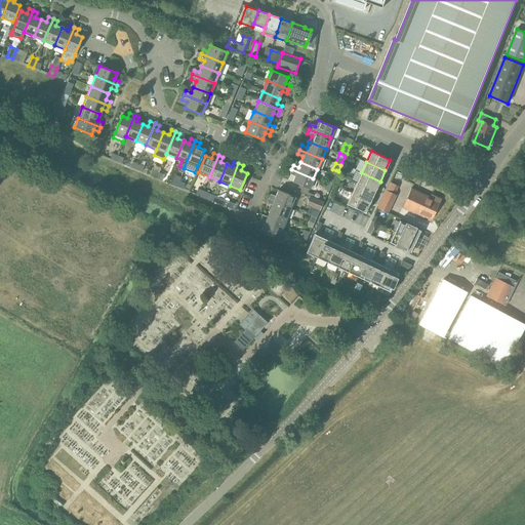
[(309,190),(313,178),(291,169),(289,174),(294,176),(292,183),(309,190)]
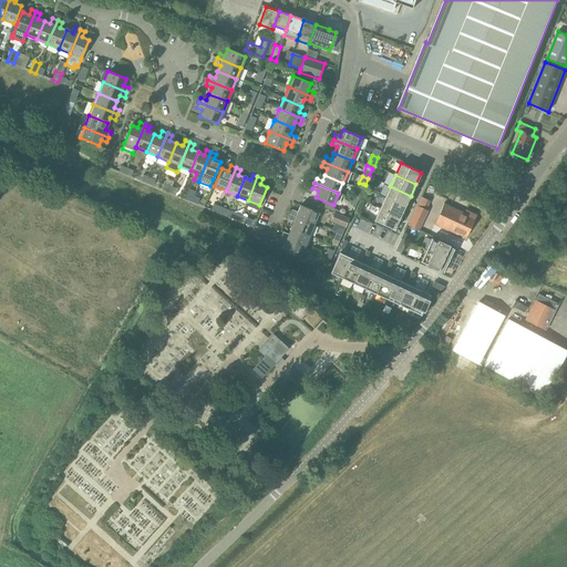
[(384,197),(405,207),(411,196),(390,186),(390,187),(384,184),(379,194),(384,197)]
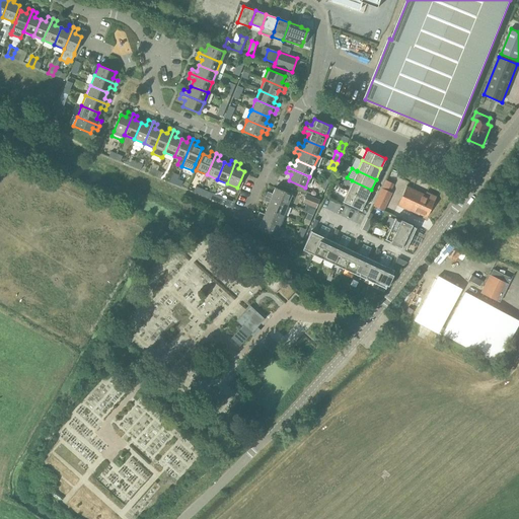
[(176,179),(178,176),(172,173),(171,177),(169,182),(174,184),(176,179)]
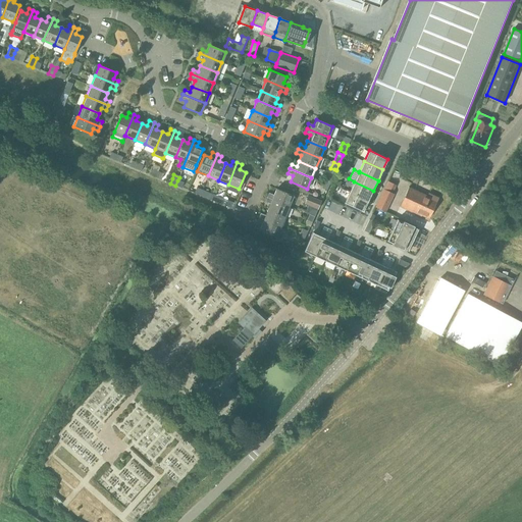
[(329,185),(332,178),(326,176),(324,183),(329,185)]
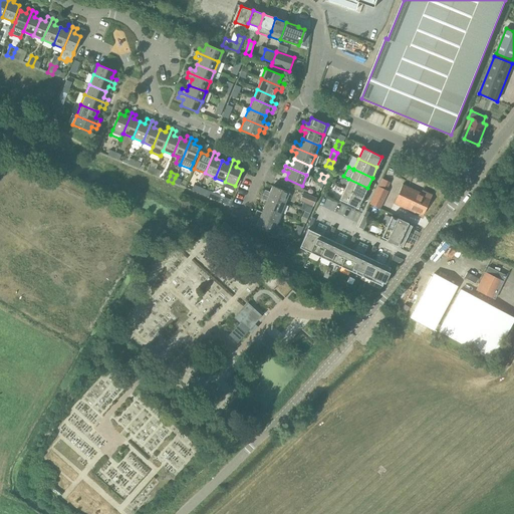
[(362,198),(367,188),(348,179),(343,190),(362,198)]
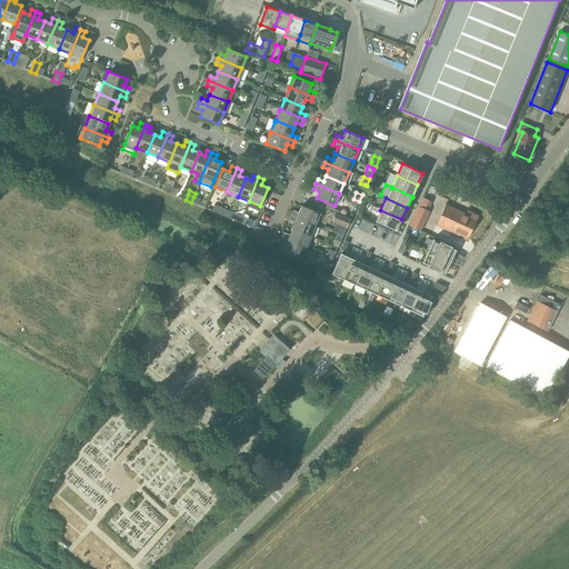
[(356,208),(359,201),(353,199),(350,205),(356,208)]
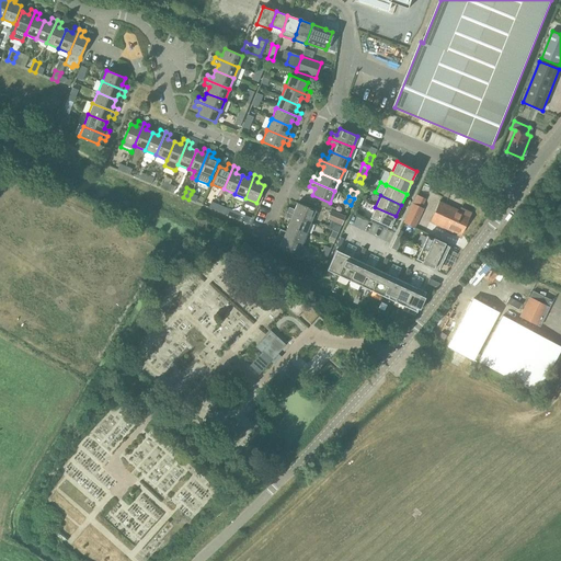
[(462,213),(439,202),(430,222),(453,232),(453,231),(461,235),(471,213),(464,209),(462,213)]
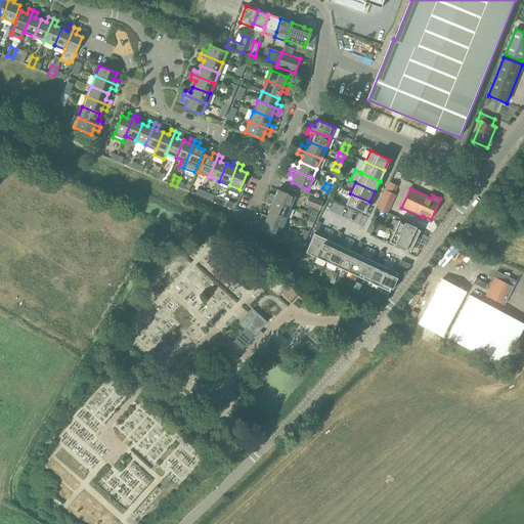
[(294,197),(277,189),(274,197),(269,194),(267,199),(290,208),(294,197)]
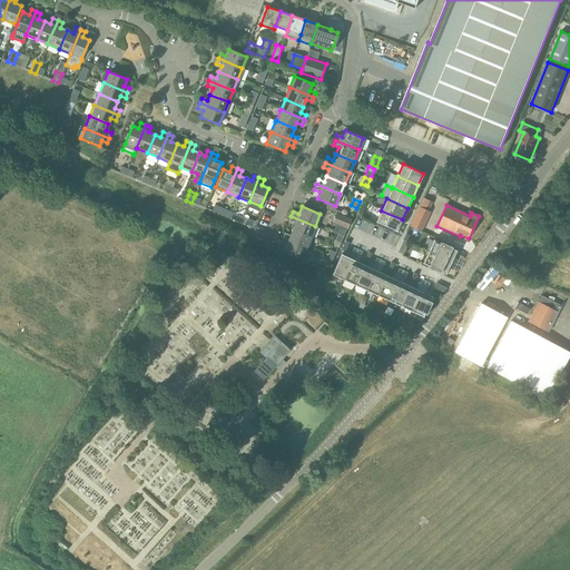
[(411,226),(422,232),(431,213),(420,207),(411,226)]
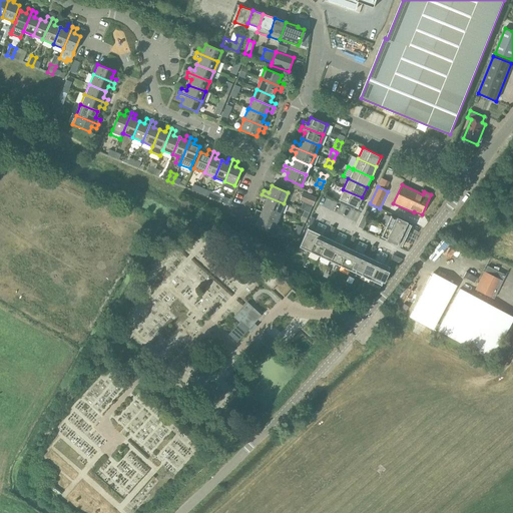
[(343,189),(338,201),(356,210),(362,197),(343,189)]
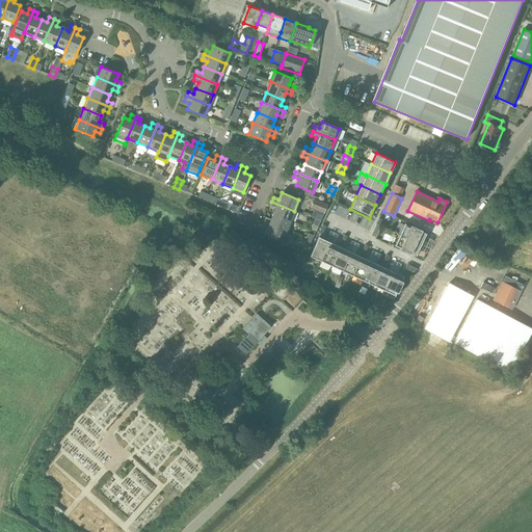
[(315,218),(320,221),(323,213),(324,213),(327,205),(314,200),(311,208),(314,209),(314,210),(311,217),(315,218)]
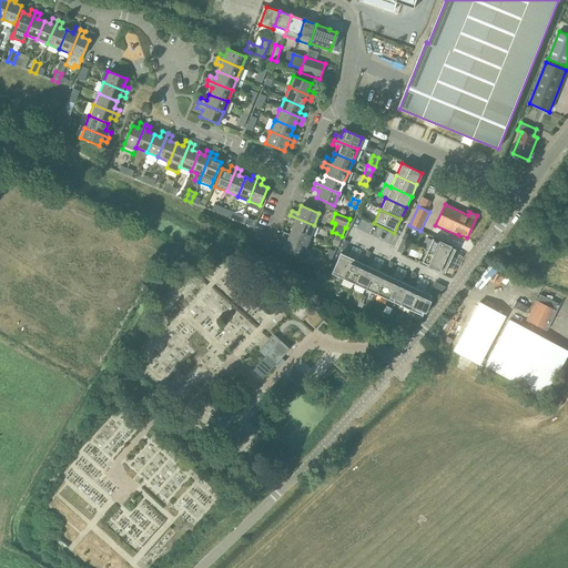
[(308,236),(314,225),(290,215),(288,220),(294,222),(291,229),(308,236)]
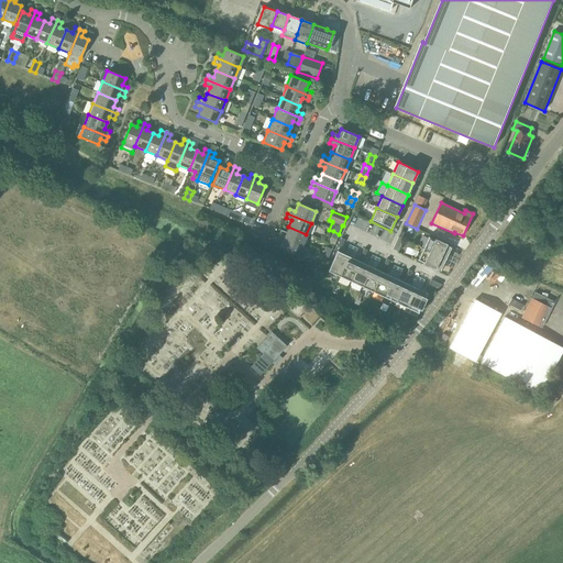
[(306,234),(288,227),(286,233),(280,231),(278,235),(301,245),(306,234)]
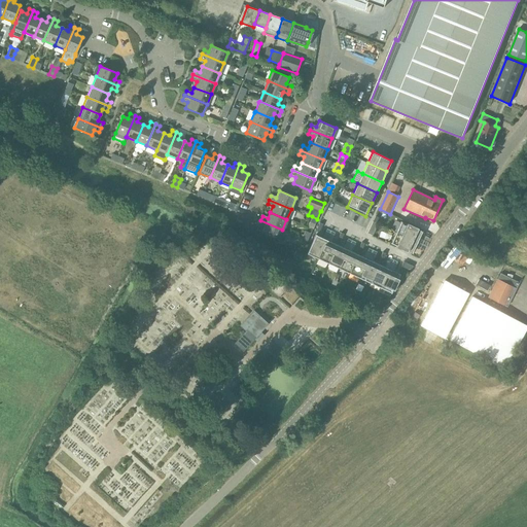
[(278,240),(282,230),(260,220),(258,224),(264,226),(261,233),(278,240)]
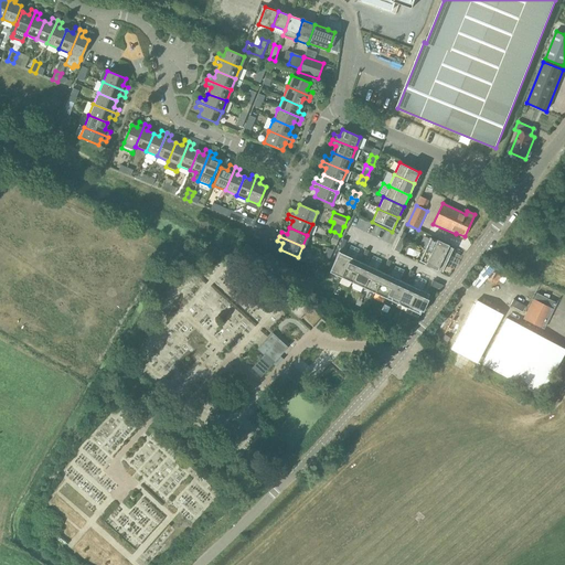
[(405,241),(400,237),(394,249),(400,253),(405,241)]
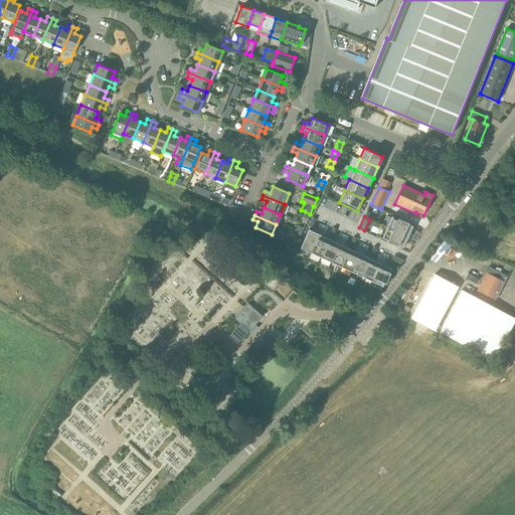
[(392,216),(387,227),(407,236),(412,226),(408,224),(408,223),(397,218),(397,219),(392,216)]
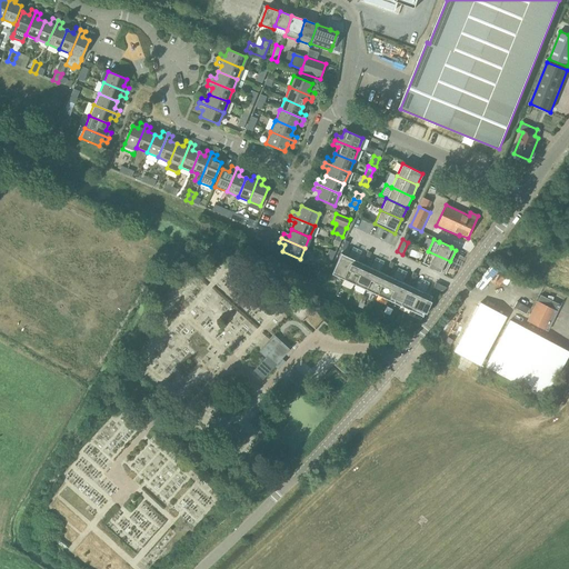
[(428,251),(422,262),(428,266),(427,267),(439,272),(440,271),(445,273),(450,261),(428,251)]
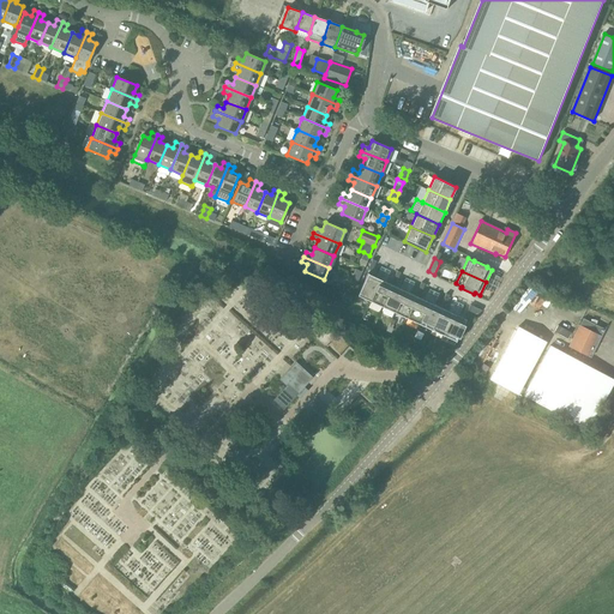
[(368,274),(357,295),(369,301),(380,280),(368,275),(368,274)]
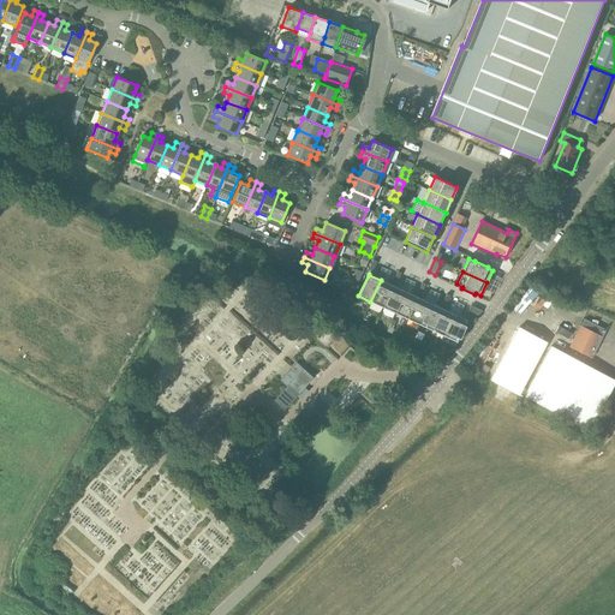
[(381,280),(370,302),(383,308),(393,286),(381,280)]
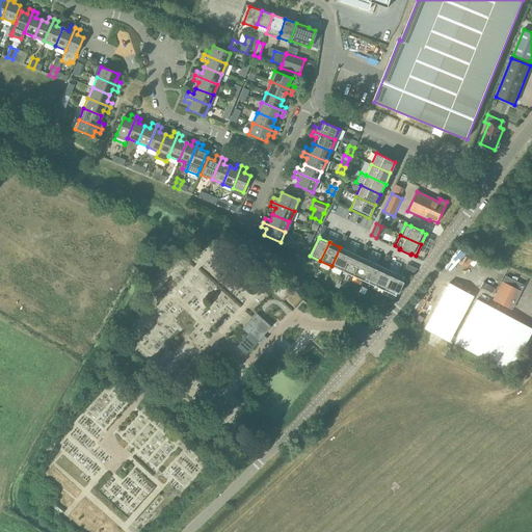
[(340,247),(331,266),(342,271),(350,253),(340,247)]
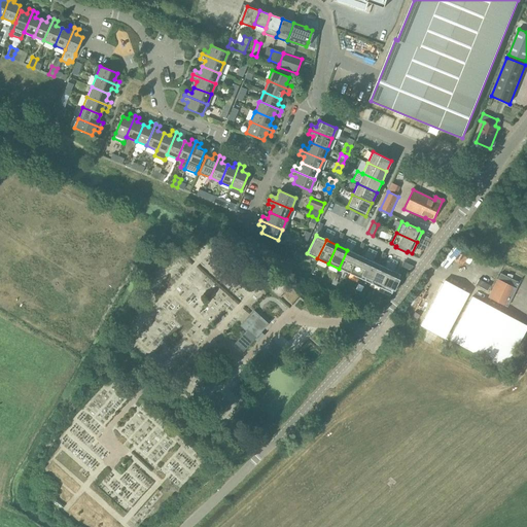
[(347,250),(339,269),(349,274),(358,254),(347,250)]
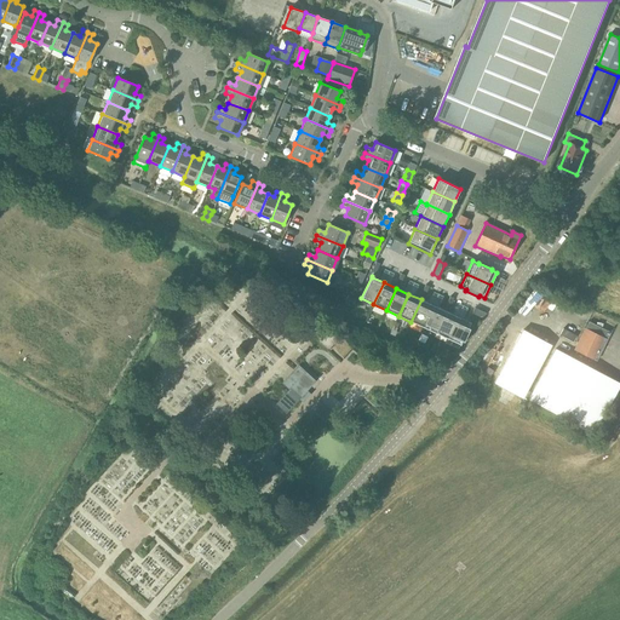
[(355,299),(348,297),(344,305),(351,308),(355,299)]
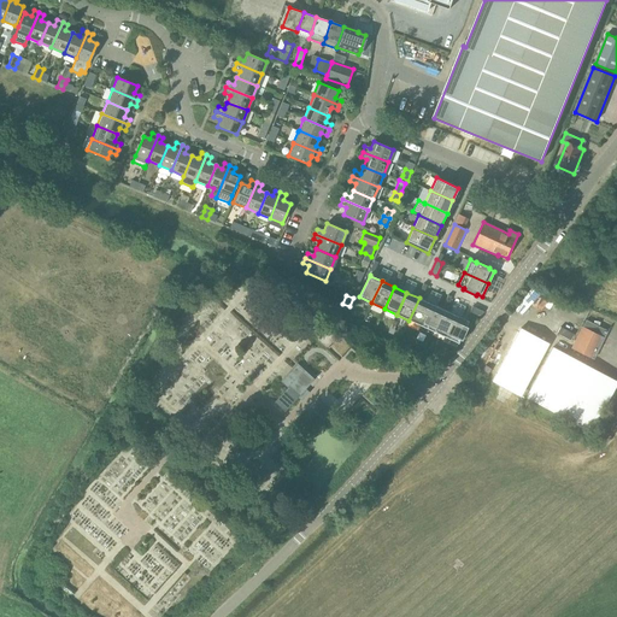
[(419,298),(409,321),(421,325),(432,304),(419,298)]
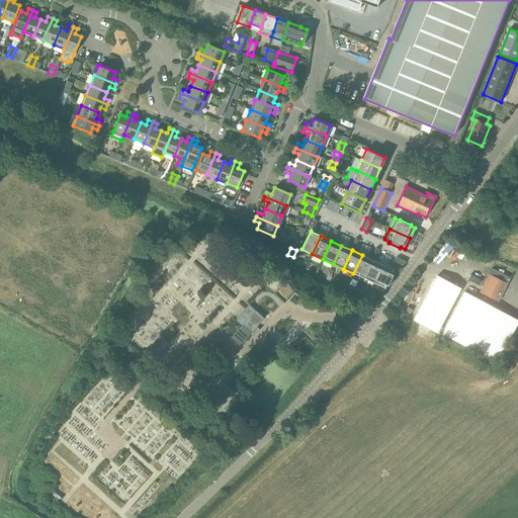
[(362,255),(353,273),(364,278),(372,260),(362,255)]
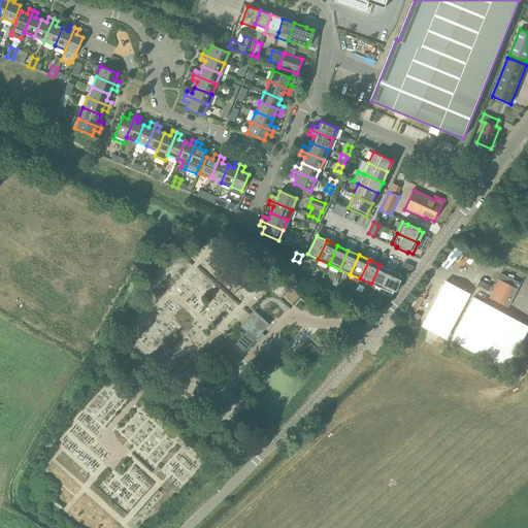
[(380,265),(371,284),(382,289),(390,270),(380,265)]
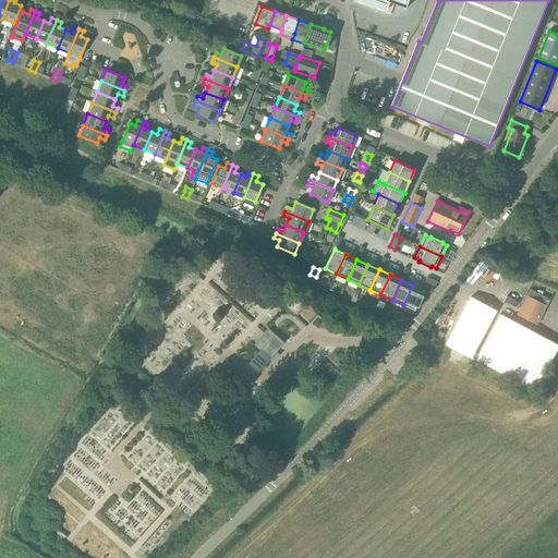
[(403,305),(401,308),(412,314),(415,307),(416,307),(423,295),(421,295),(423,291),(424,290),(423,290),(412,286),(403,305)]
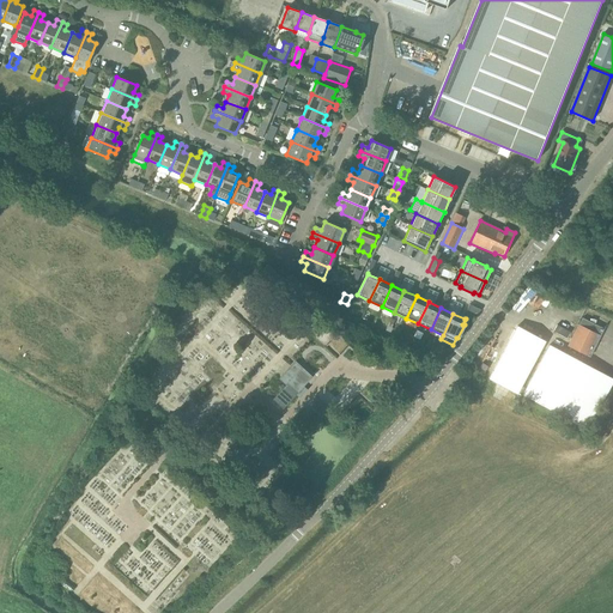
[(569,346),(589,356),(600,335),(604,328),(594,323),(594,322),(589,320),(588,321),(583,317),(578,326),(569,346)]
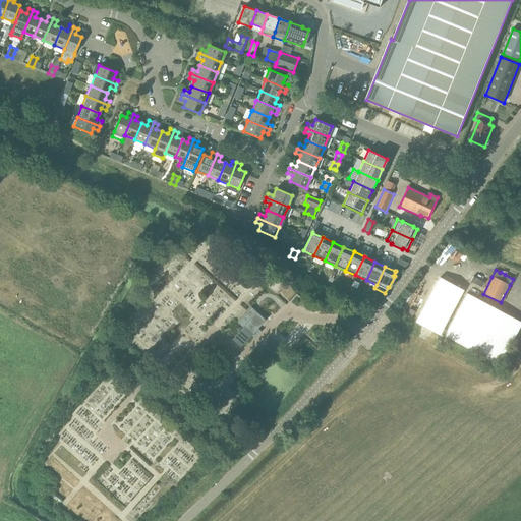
[(445,336),(467,293),(440,279),(430,297),(418,319),(417,322),(445,336)]
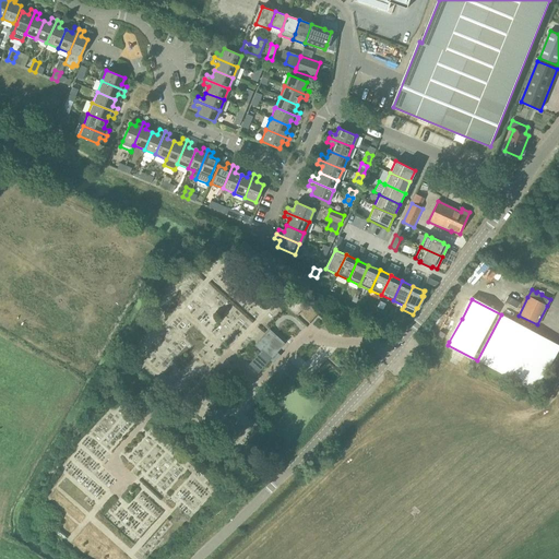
[(558,345),(501,316),(477,360),(534,391),(536,392),(558,347),(558,345)]
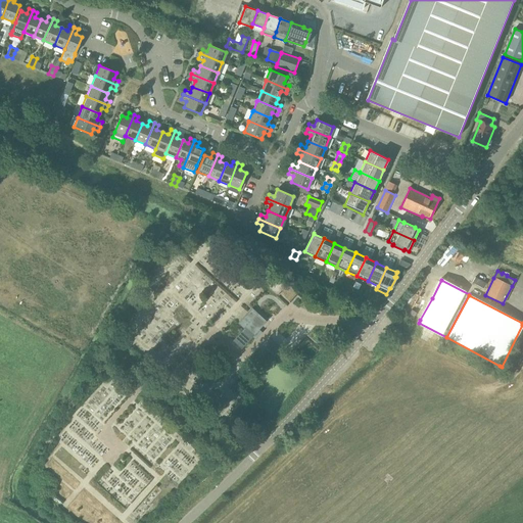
[(257,330),(258,329),(266,322),(258,316),(252,310),(240,323),(245,329),(234,340),(242,347),(252,335),(256,338),(262,333),(257,330)]
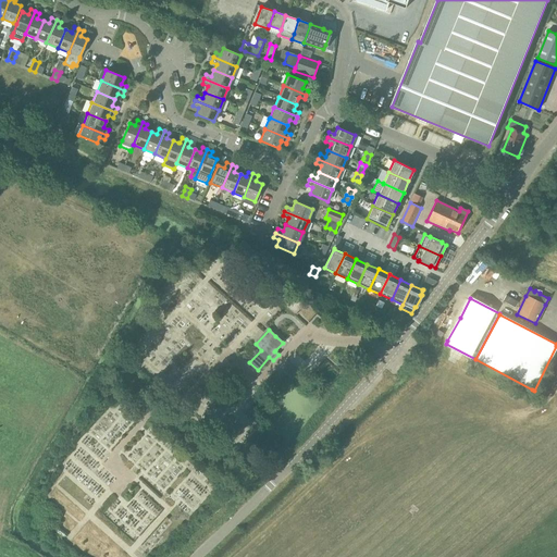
[(292,378),(294,375),(297,372),(286,361),(281,368),(283,370),(285,372),(292,378)]
